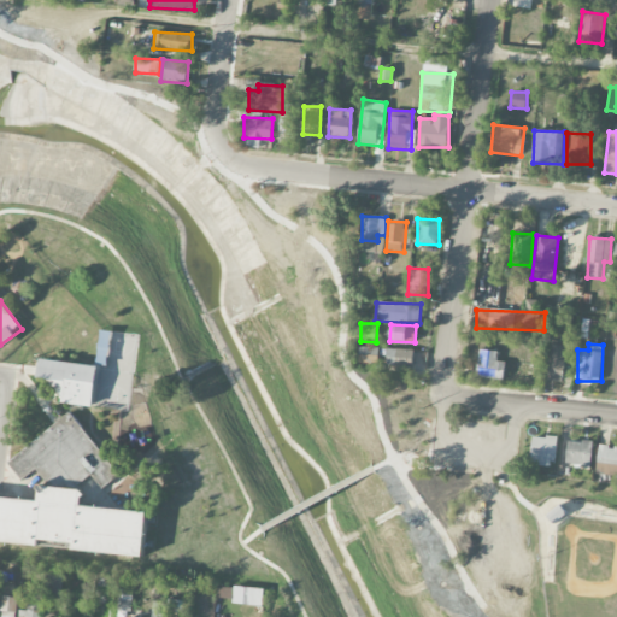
[(565,346),(550,345),(548,381),(564,381),(565,346)]
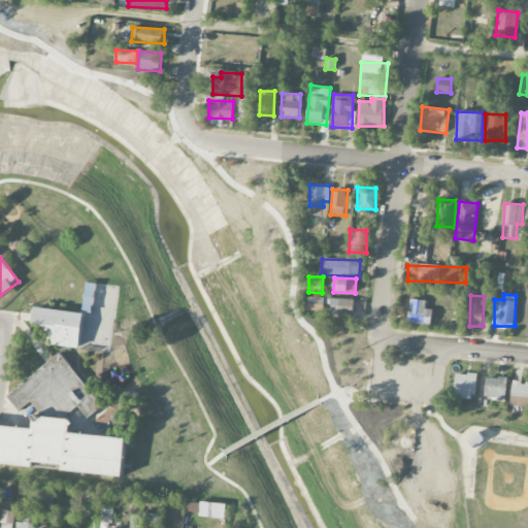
[(321,311),(322,297),(308,296),(307,310),(321,311)]
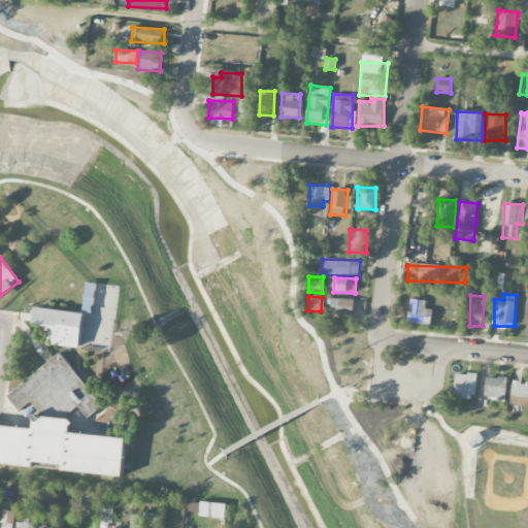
[(355,314),(355,299),(331,298),(331,312),(355,314)]
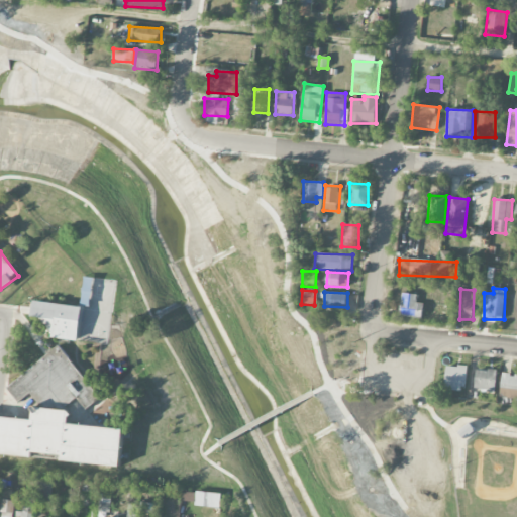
[(417,294),(401,294),(401,317),(423,318),(423,303),(417,303),(417,294)]
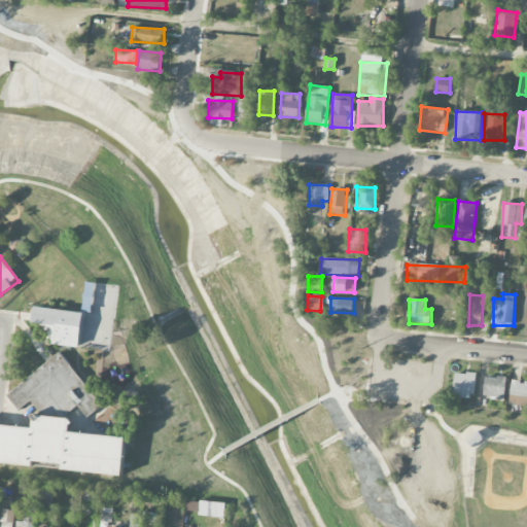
[(83,312),(34,307),(33,322),(56,324),(54,345),(80,347),(83,312)]
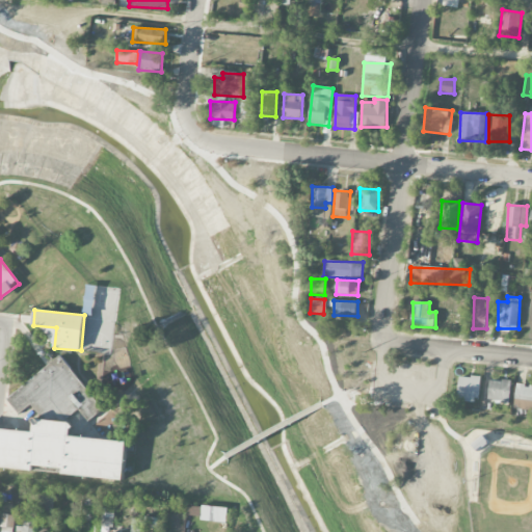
[(0,467),(32,470),(35,467),(61,469),(67,476),(125,479),(127,441),(71,436),(72,424),(68,418),(80,409),(88,422),(103,411),(64,356),(6,397),(19,415),(32,405),(40,416),(34,419),(34,431),(0,428),(0,467)]
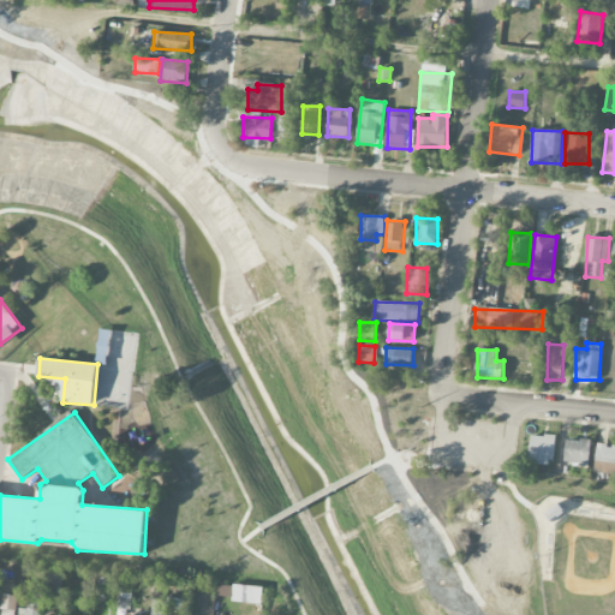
[(530,463),(553,464),(554,436),(530,435),(530,463)]
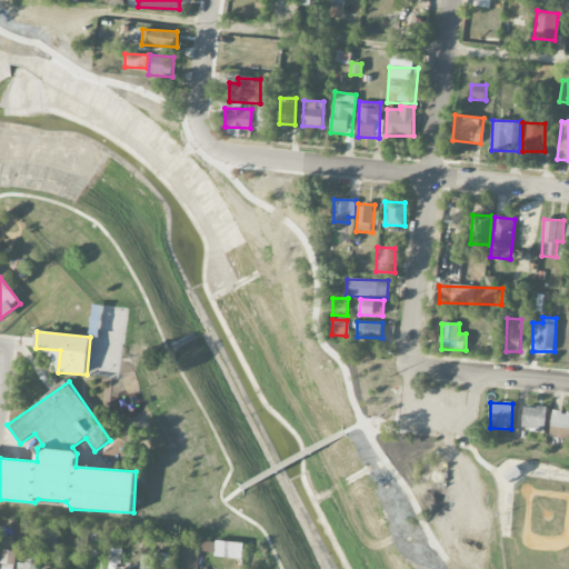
[(546,407),(523,407),(522,427),(546,428),(546,407)]
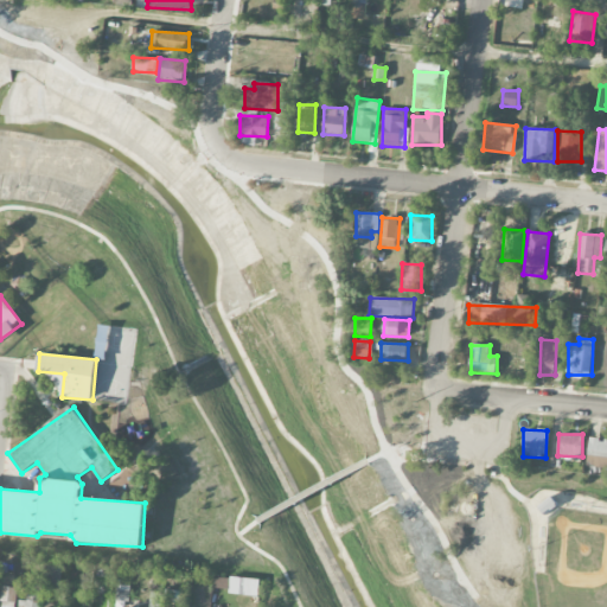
[(606,467),(606,440),(588,439),(587,467),(606,467)]
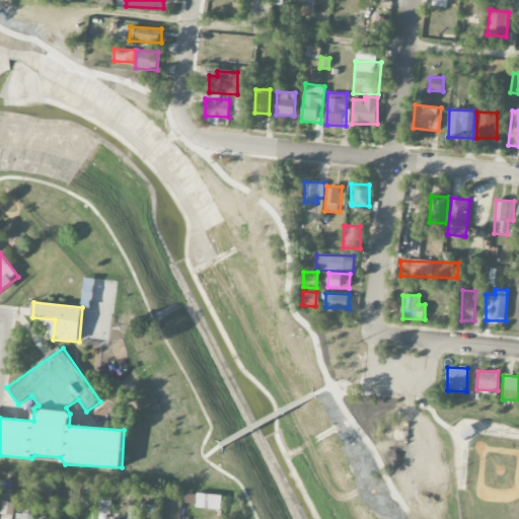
[(196,507),(221,510),(222,496),(198,493),(196,507)]
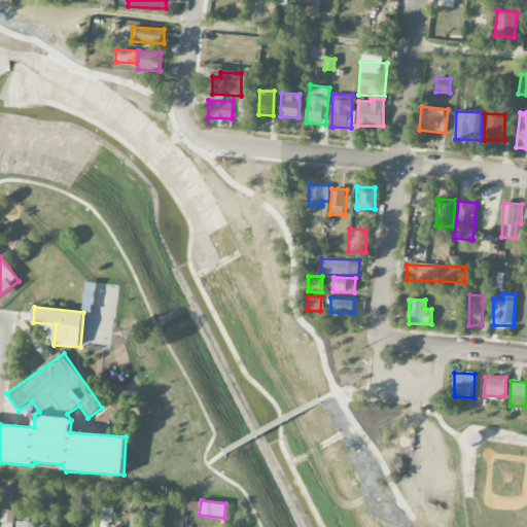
[(14,510),(1,508),(0,522),(13,523),(14,510)]
